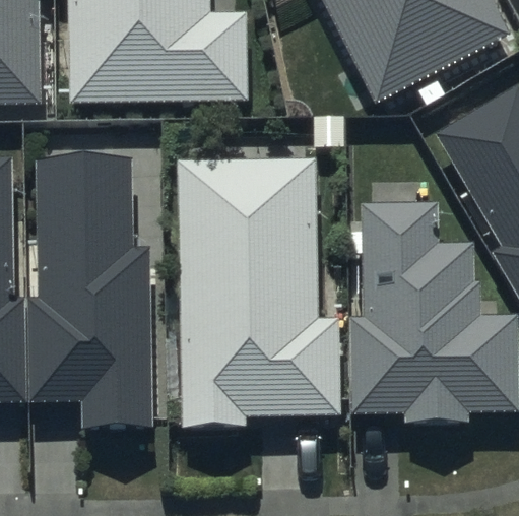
[(0,0),(0,103),(41,103),(40,0),(0,0)]
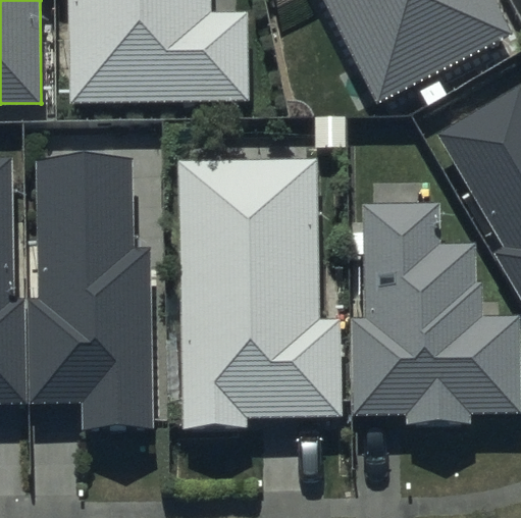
[(69,0),(72,104),(250,101),(249,12),(238,12),(237,0),(69,0)]
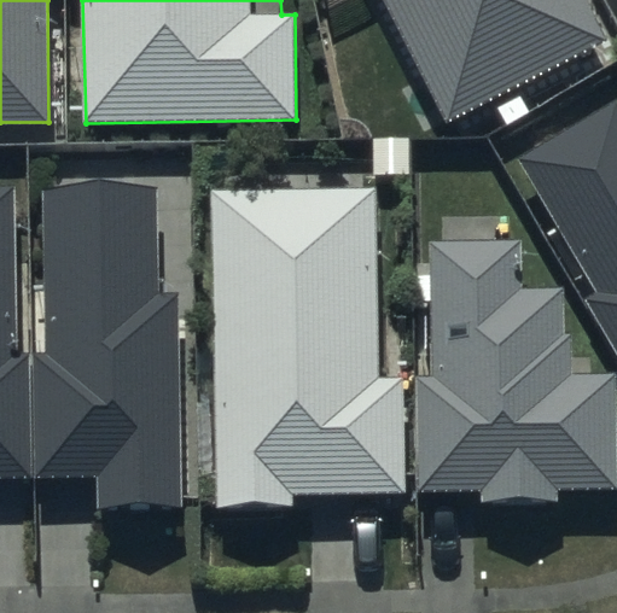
[(385,0),(449,121),(609,39),(588,0),(385,0)]
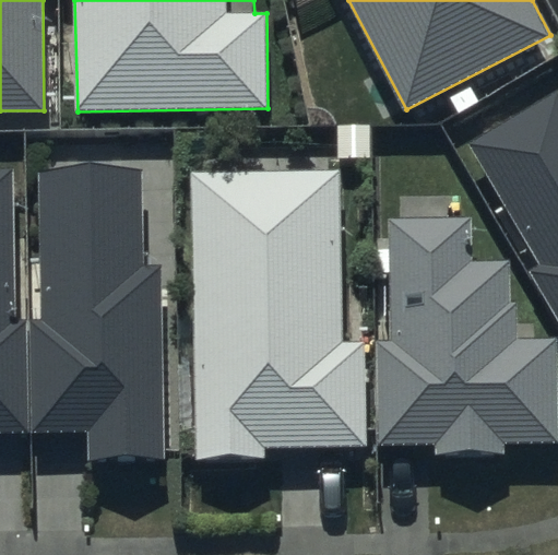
[(557,93),(470,144),(543,267),(532,273),(557,316),(557,93)]
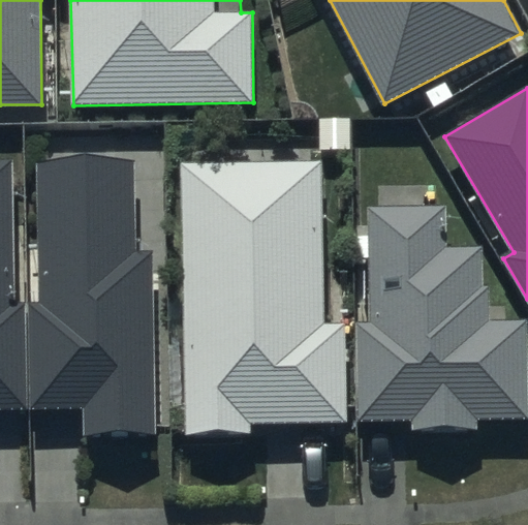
[(12,159),(0,159),(0,405),(25,405),(24,305),(13,305),(12,159)]
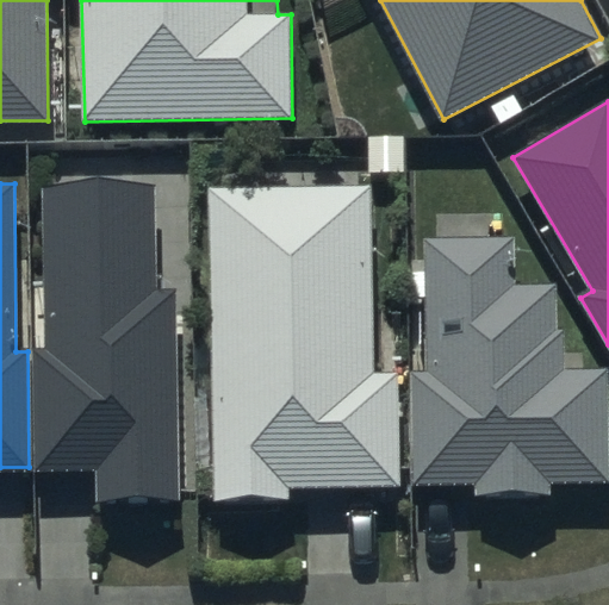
[(154,184),(43,185),(45,349),(37,350),(39,469),(101,469),(103,499),(180,498),(176,289),(155,289),(154,184)]
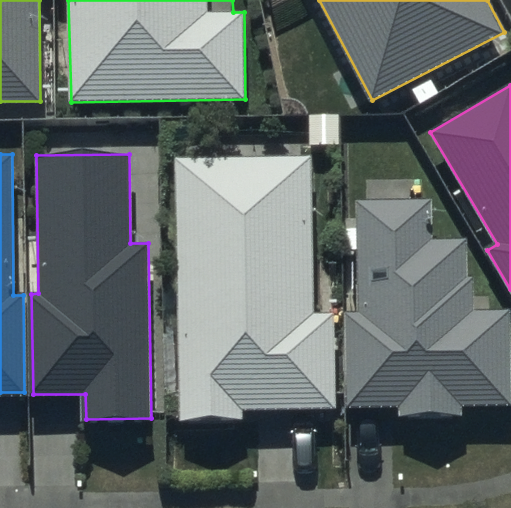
[(311,155),(175,157),(178,419),(246,418),(245,408),(337,407),(336,313),(313,313),(311,155)]
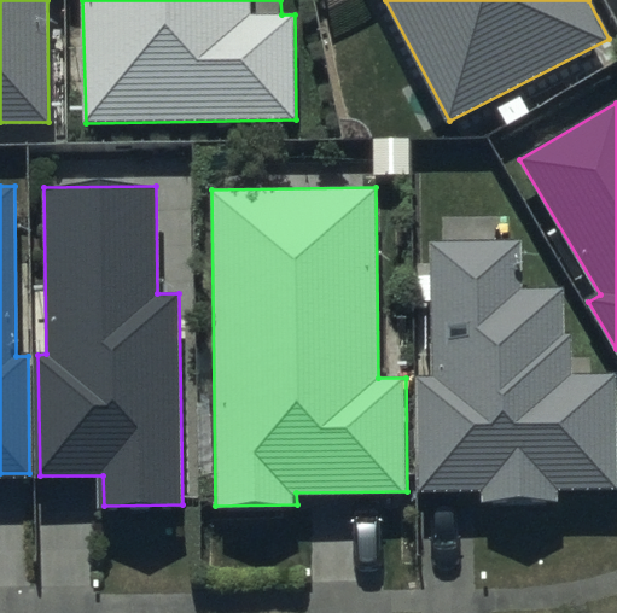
[(523,240),(430,243),(432,377),(418,377),(419,490),(487,490),(487,502),(560,501),(560,490),(616,489),(616,373),(575,373),(574,338),(566,338),(565,289),(524,290),(523,240)]
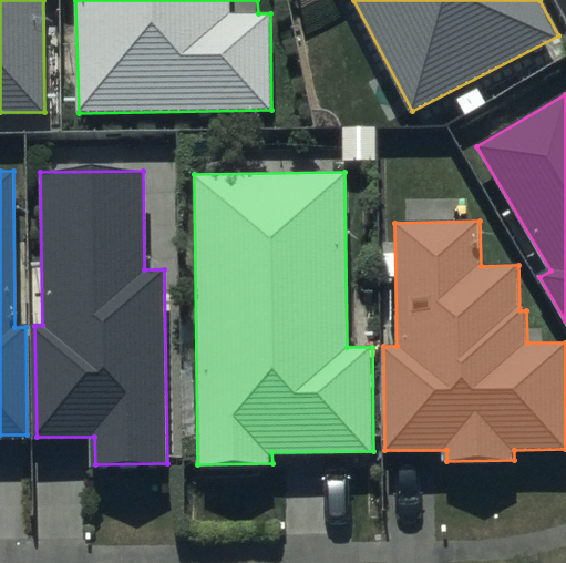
All buildings are outlined.
